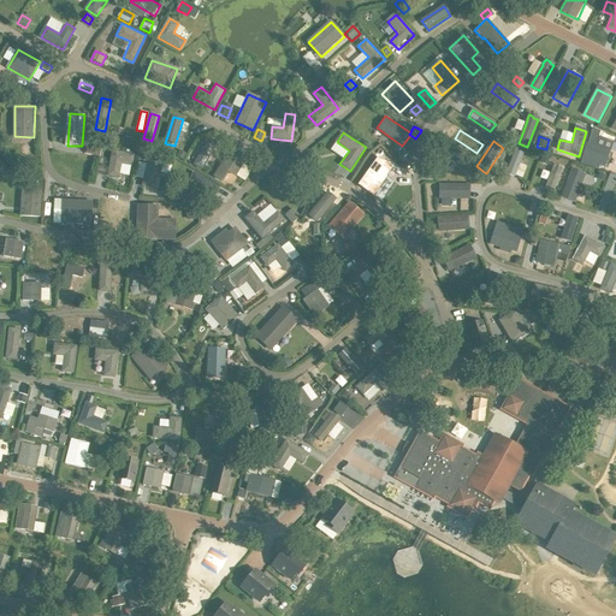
[(217,147),(207,142),(194,165),(202,170),(217,147)]
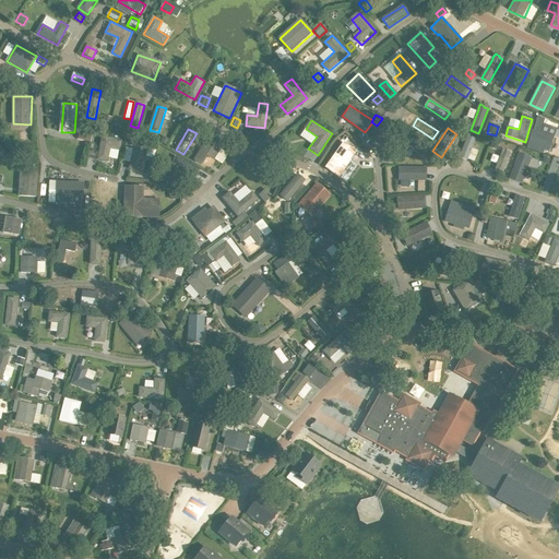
[(555,138),(533,130),(527,147),(543,153),(544,150),(549,151),(555,138)]
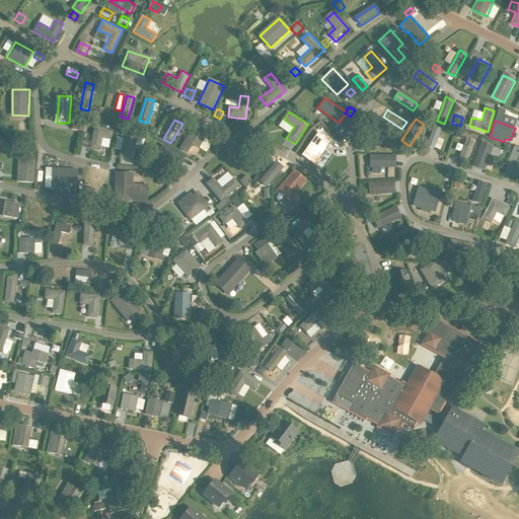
[(72,130),(83,133),(85,126),(73,123),(72,130)]
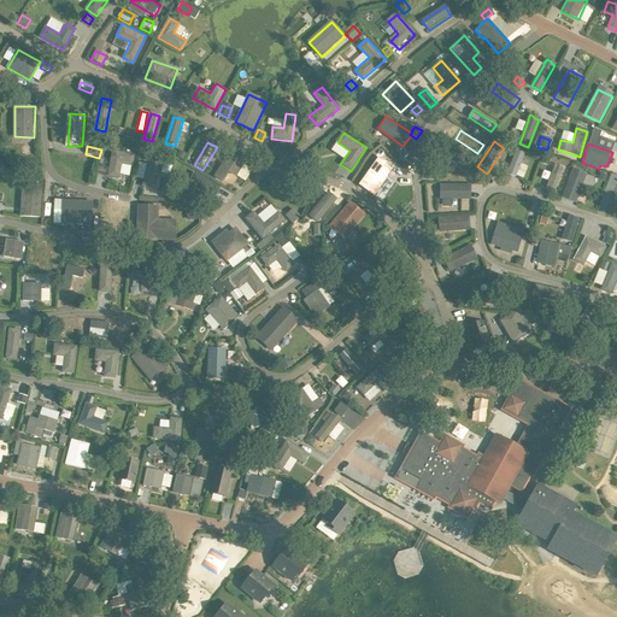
[(466,175),(472,165),(447,148),(441,158),(466,175)]
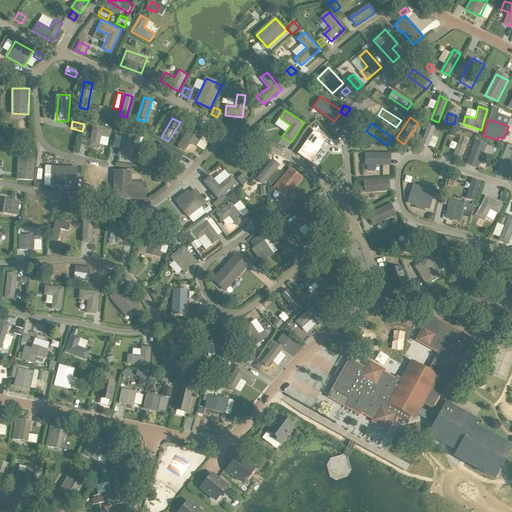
[(112,128),(94,125),(90,147),(98,148),(101,134),(110,135),(112,128)]
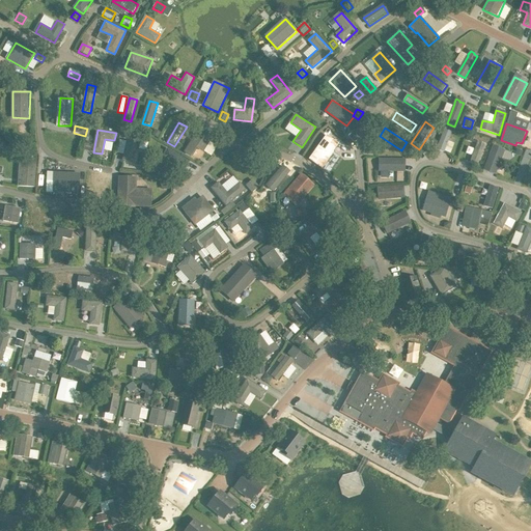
[(161,134),(155,130),(151,136),(158,139),(161,134)]
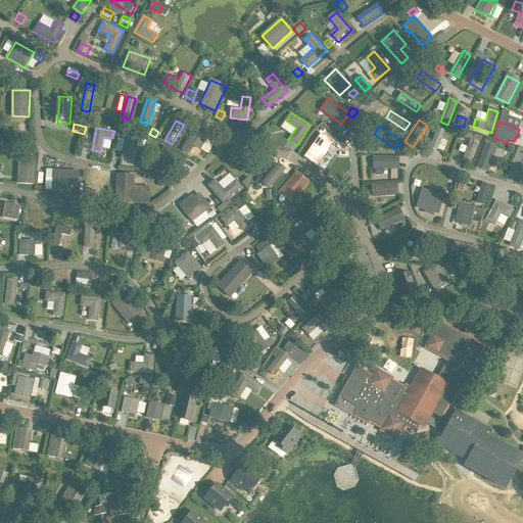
[(199,138),(192,134),(182,150),(189,154),(194,145),(200,149),(210,133),(204,129),(199,138)]
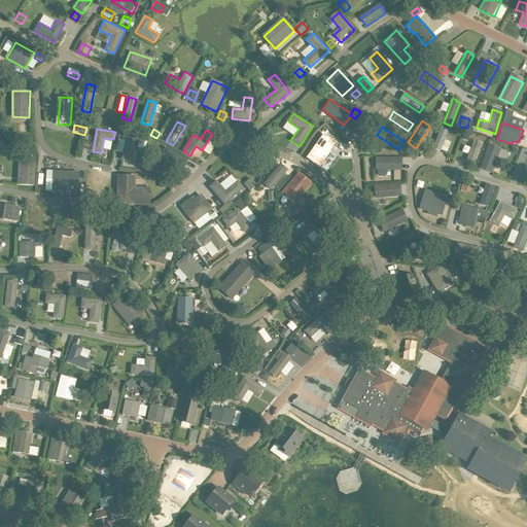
[(449,133),(441,130),(432,150),(441,153),(449,133)]
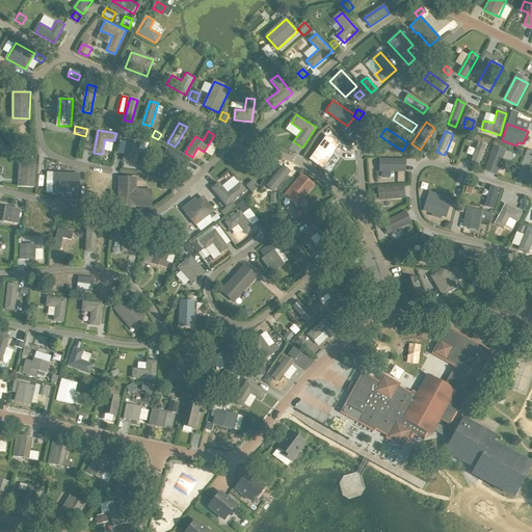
[(336,143),(324,134),(311,152),(322,160),(336,143)]
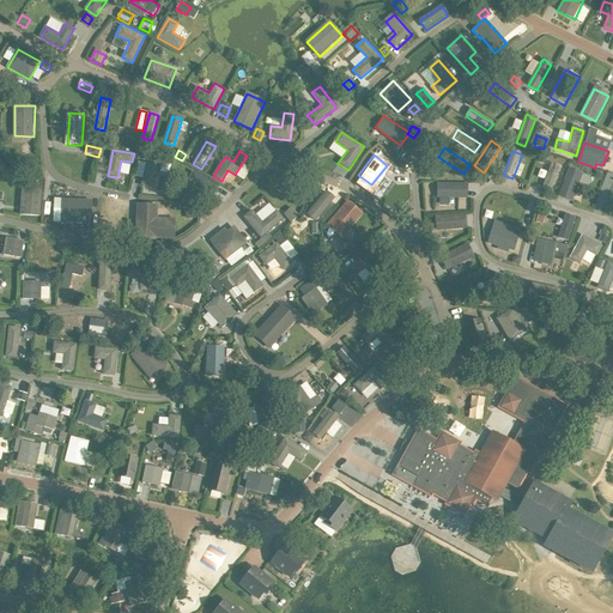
[(159,157),(149,156),(143,187),(153,188),(159,157)]
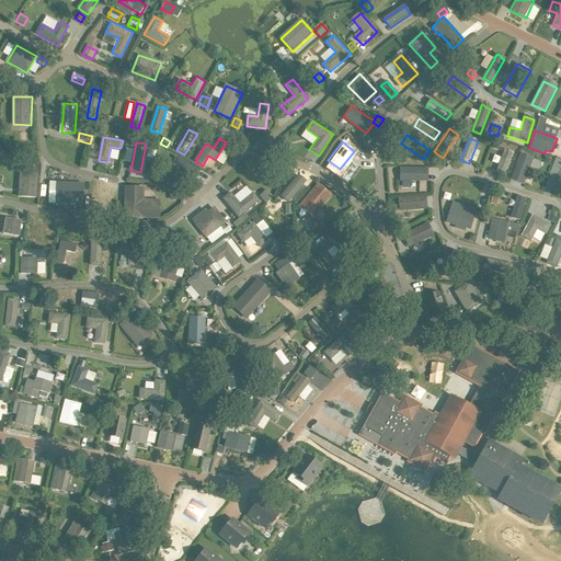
[(513,153),(504,150),(496,171),(504,174),(513,153)]
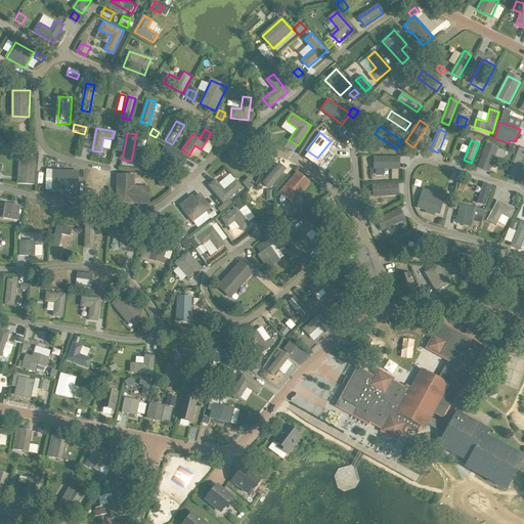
[(497,146),(486,141),(477,166),(489,170),(497,146)]
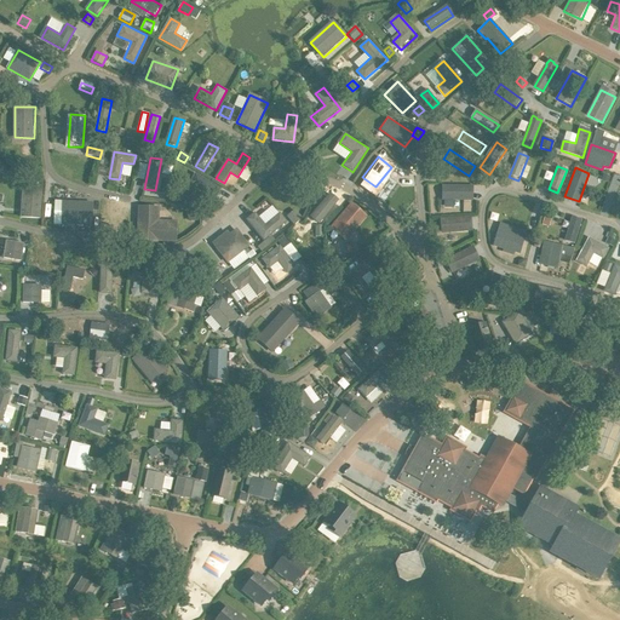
[(223,191),(195,174),(189,185),(217,201),(223,191)]
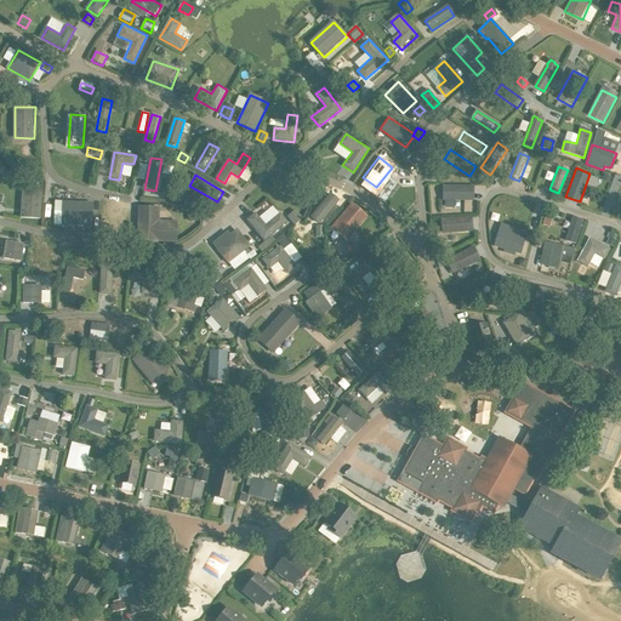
[(474,200),(474,184),(444,183),(443,199),(474,200)]
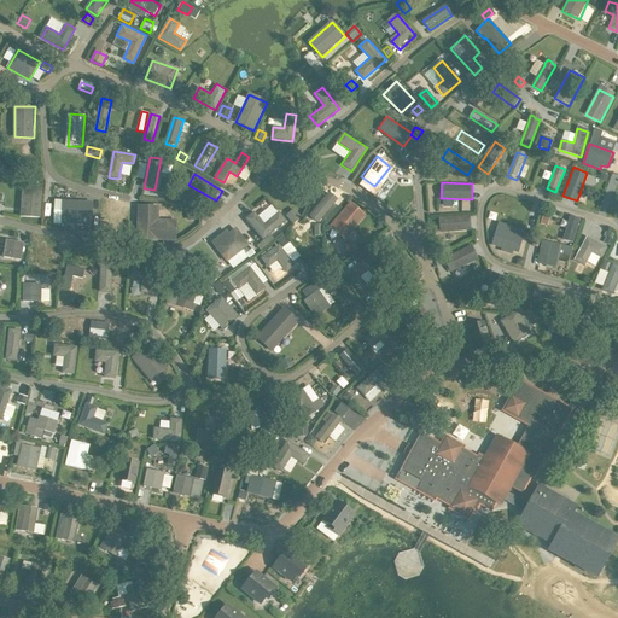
[(42,186),(23,185),(22,217),(40,217),(42,186)]
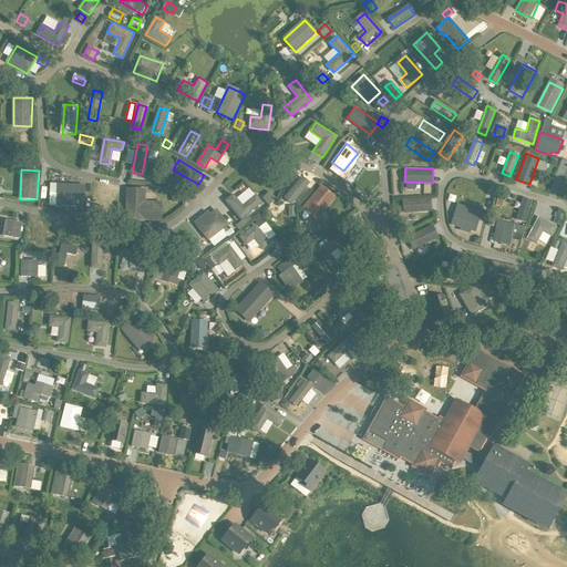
[(301,177),(285,198),(291,205),(309,184),(301,177)]
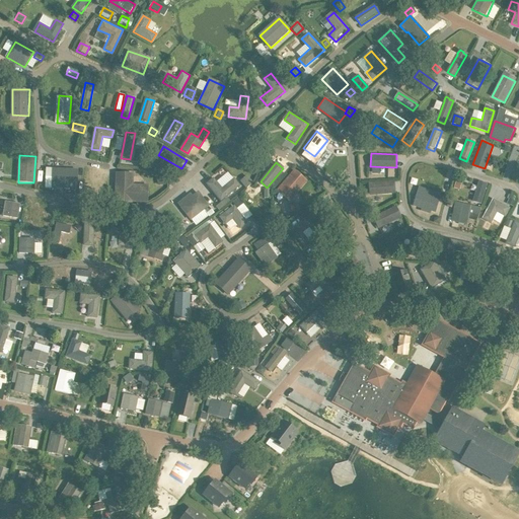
[(518,167),(509,165),(505,176),(518,180),(518,167)]
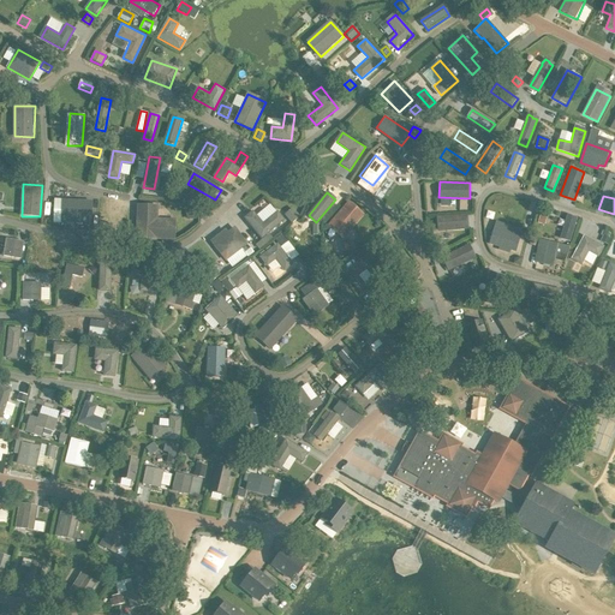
[(93,201),(61,199),(60,224),(91,225),(93,201)]
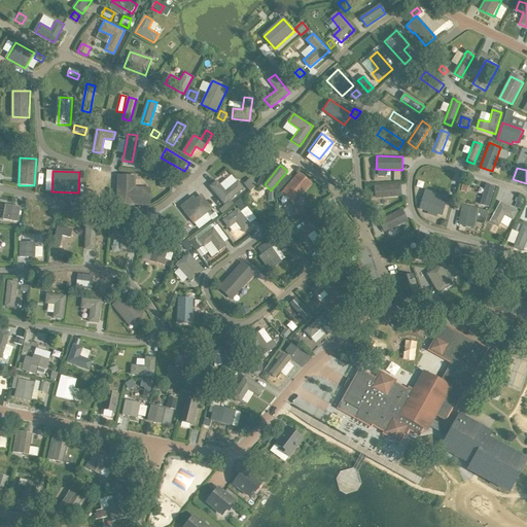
[(310,182),(299,172),(282,191),(293,202),(310,182)]
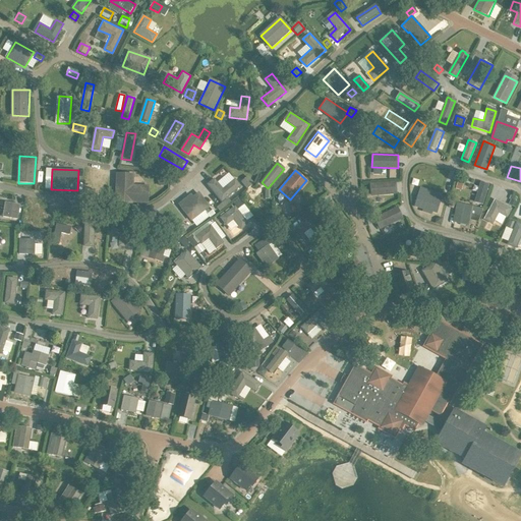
[(134,174),(118,173),(117,203),(148,204),(149,185),(134,184),(134,174)]
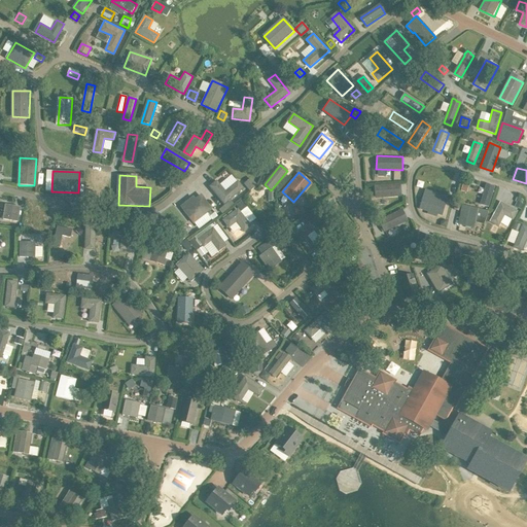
[(256,186),(250,179),(244,184),(250,191),(256,186)]
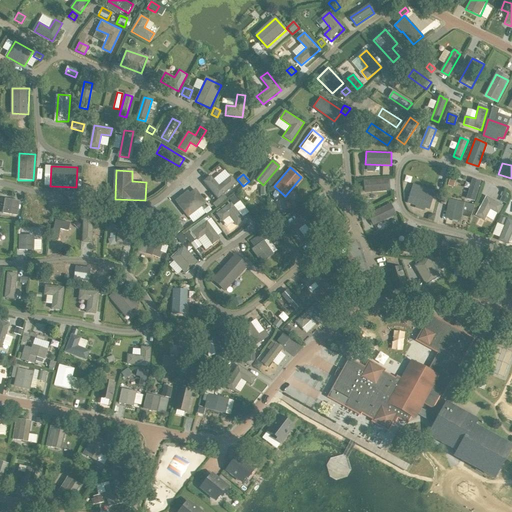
[(220,185),(212,176),(205,182),(218,199),(237,183),(231,176),(220,185)]
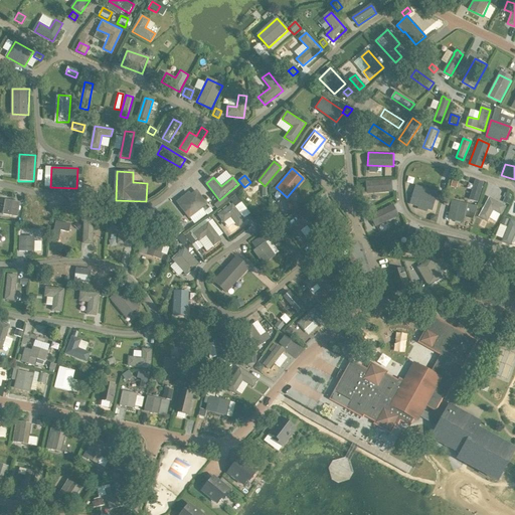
[(391,178),(366,180),(367,193),(392,191),(391,178)]
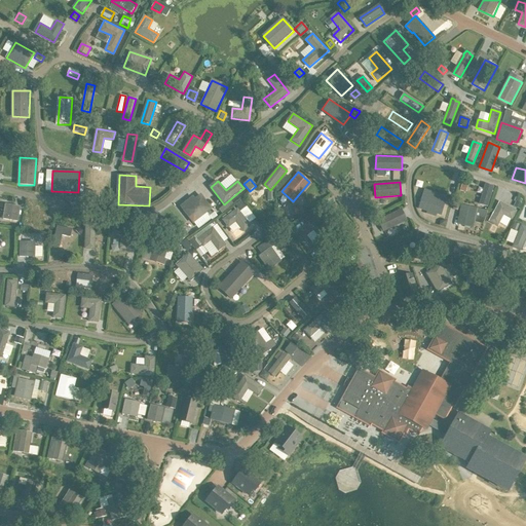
[(494,187),(485,184),(479,204),(488,207),(494,187)]
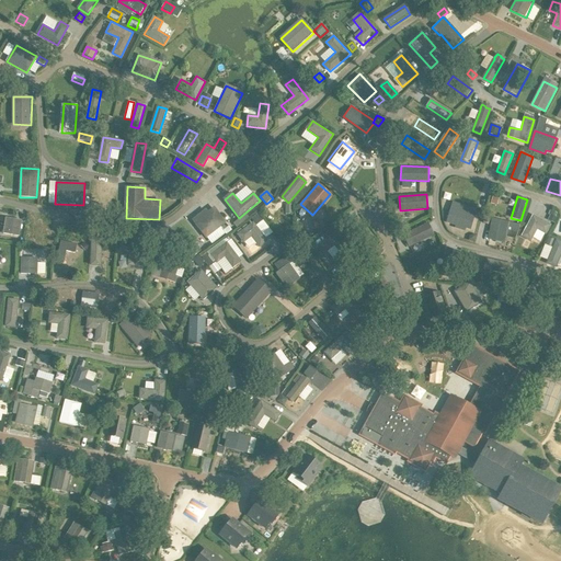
[(477,209),(453,202),(447,222),(456,226),(455,227),(465,230),(466,228),(471,230),(477,209)]
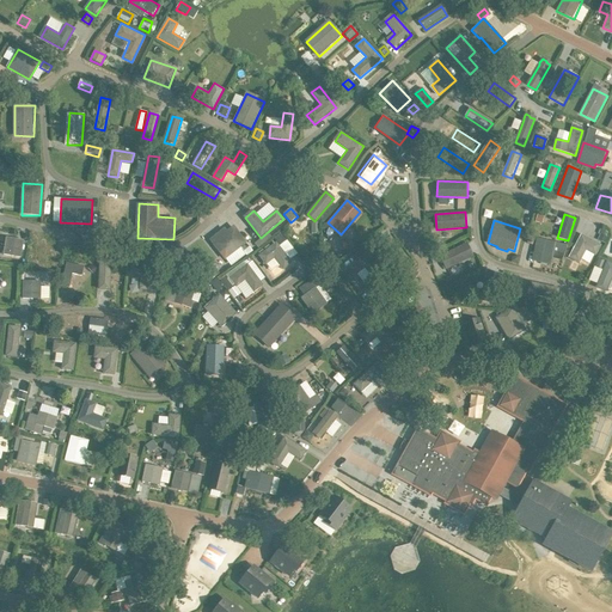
[(248,243),(234,225),(227,230),(227,228),(210,240),(225,259),(248,243)]
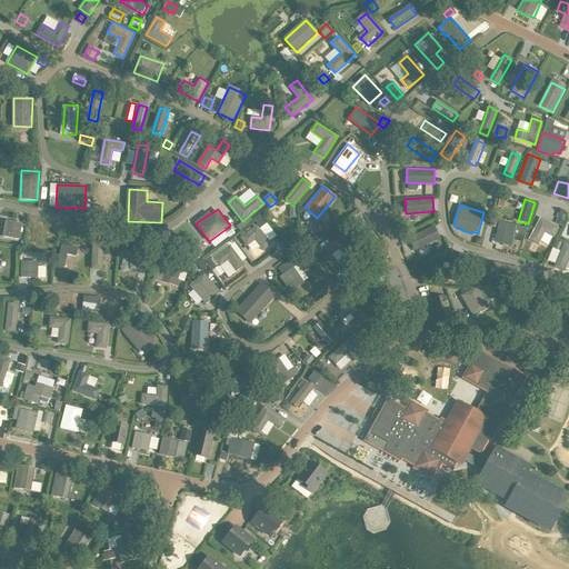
[(558,213),(557,218),(558,219),(557,223),(563,227),(566,221),(563,221),(563,220),(566,217),(558,213)]
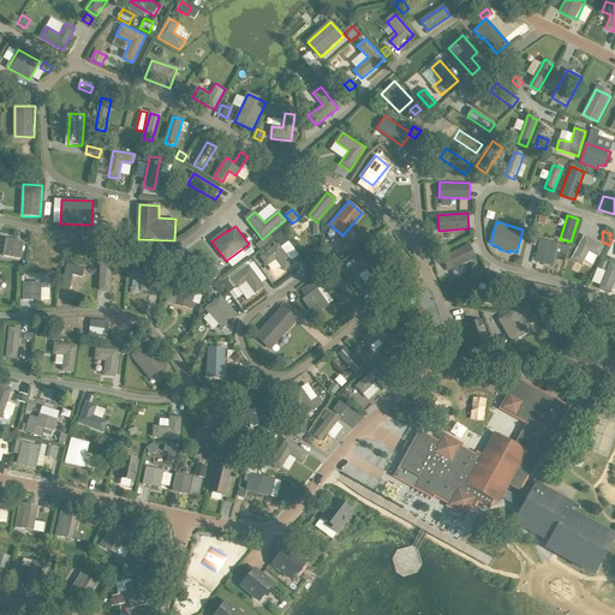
[(269,234),(256,245),(260,250),(273,239),(269,234)]
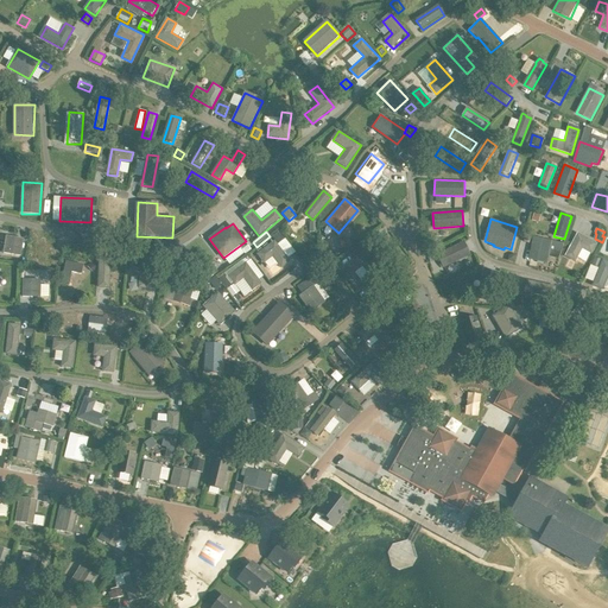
[(582,247),(590,252),(596,241),(577,232),(564,254),(575,260),(582,247)]
